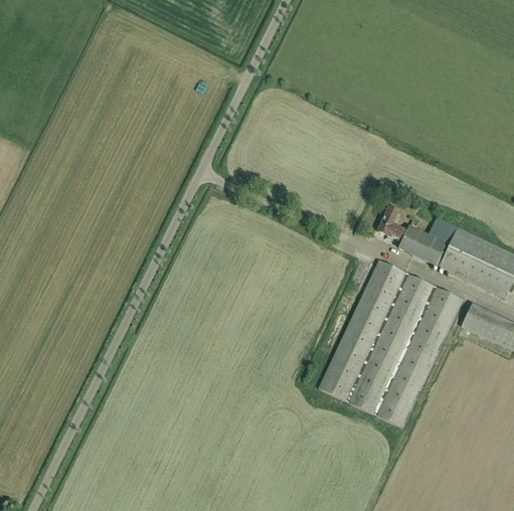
[(431,217),(436,208),(421,200),(416,209),(431,217)]
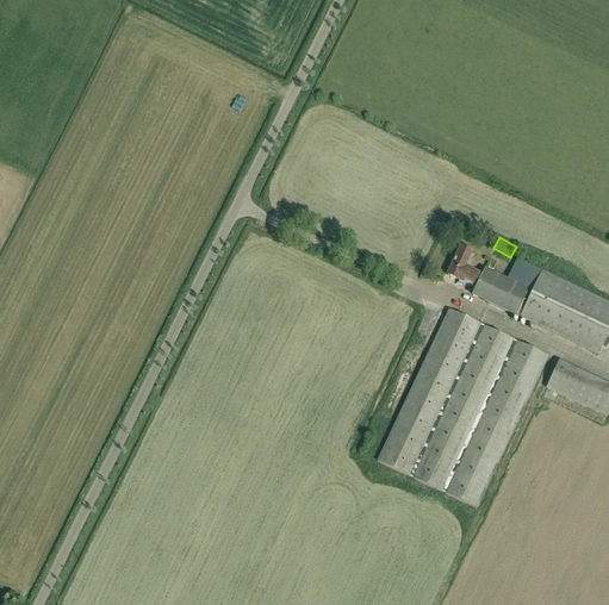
[(485,264),(483,270),(466,263),(473,248),(461,243),(448,272),(476,285),(473,292),(598,351),(608,330),(608,301),(542,269),(533,287),(485,264)]
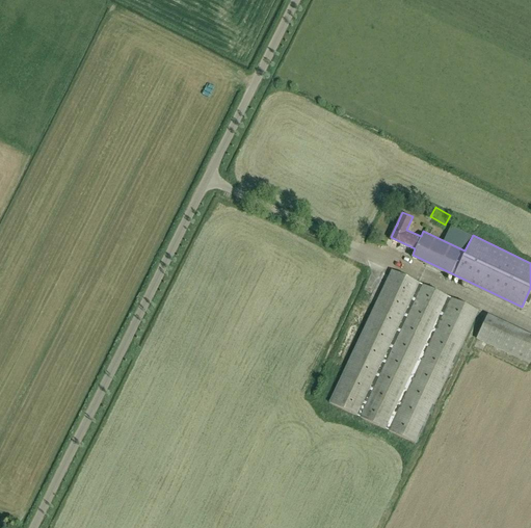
[(369,256),(368,260),(380,264),(382,259),(369,256)]
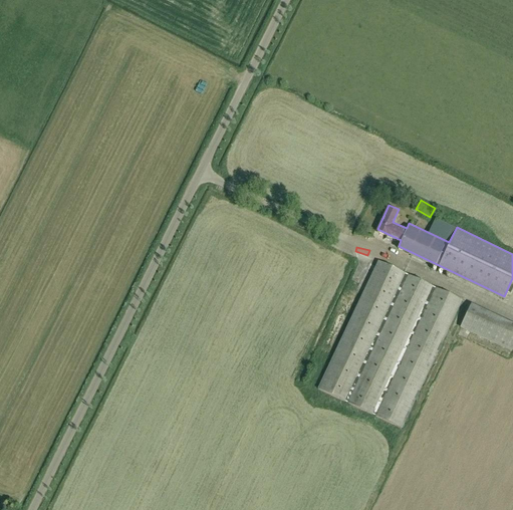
[(401,426),(462,298),(378,259),(317,386),(401,426)]
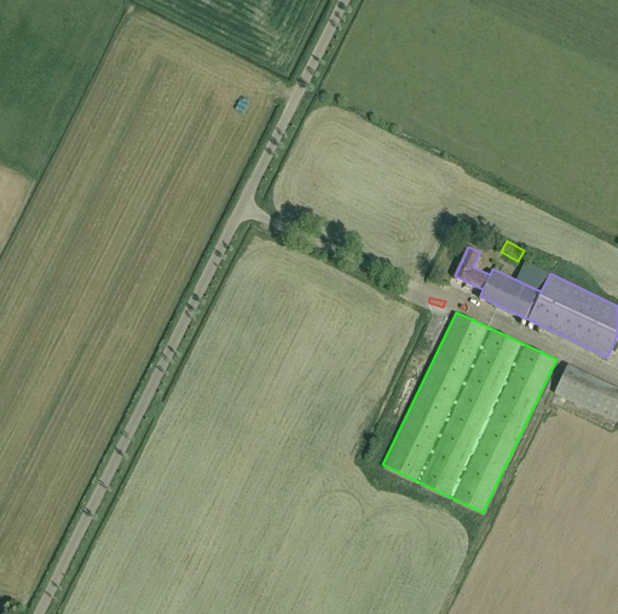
[(617,389),(567,365),(555,391),(616,421),(617,416),(617,389)]
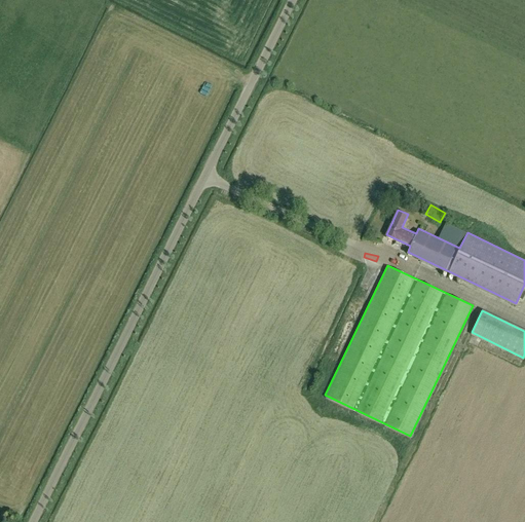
All buildings are outlined.
